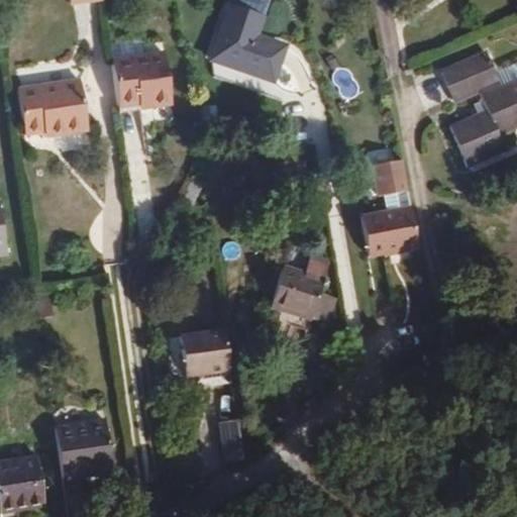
[(273,76),(283,45),(260,36),(248,33),(255,14),(234,6),(215,57),(273,76)]
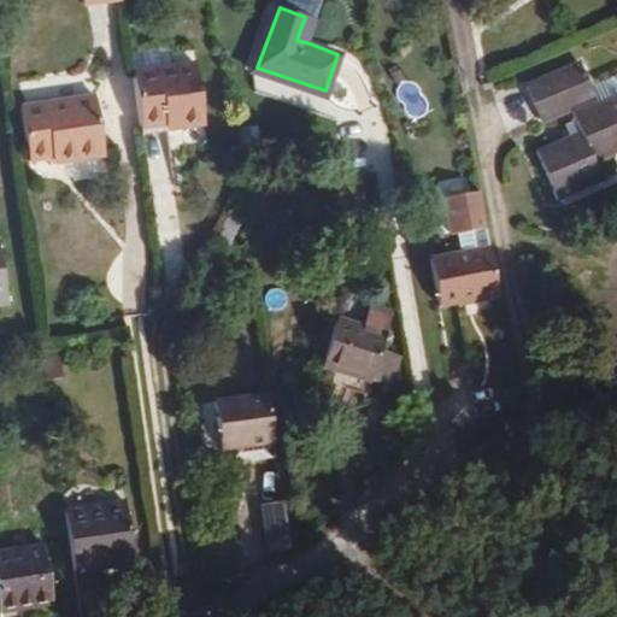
[(310,43),(318,22),(305,17),(297,40),(310,43)]
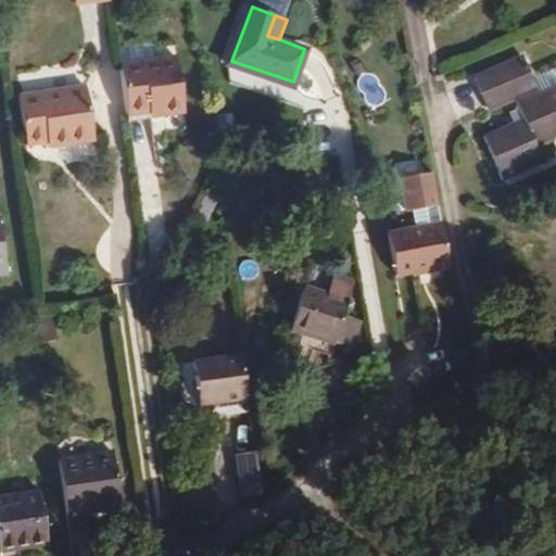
[(121,48),(117,49),(128,123),(134,122),(133,115),(148,113),(160,111),(162,117),(192,112),(185,59),(124,67),(121,48)]
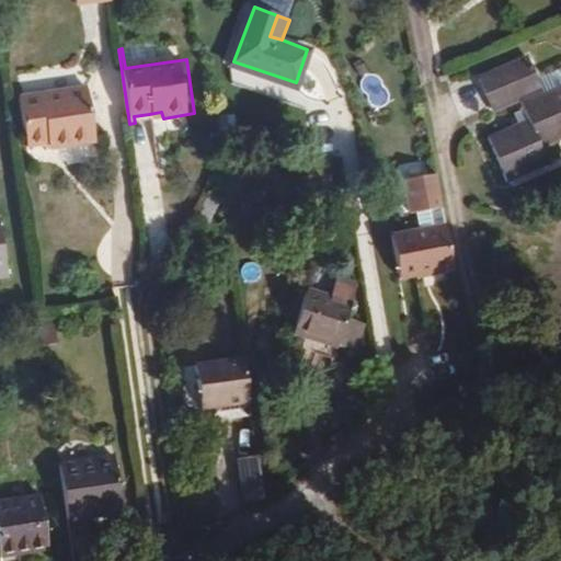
[(529,56),(480,78),(495,111),(521,99),(531,122),(493,140),(511,179),(553,159),(546,142),(560,136),(560,87),(548,93),(529,56)]
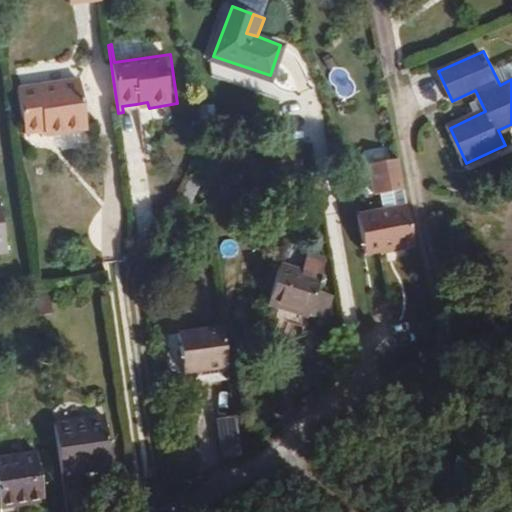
[(88,126),(79,77),(19,88),(27,130),(44,127),(45,133),(88,126)]
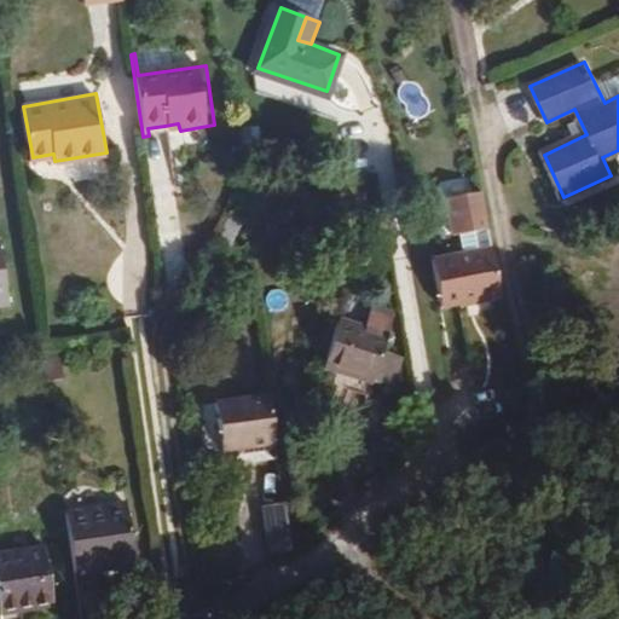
[(485,210),(481,192),(446,200),(455,236),(460,235),(489,229),(485,210)]
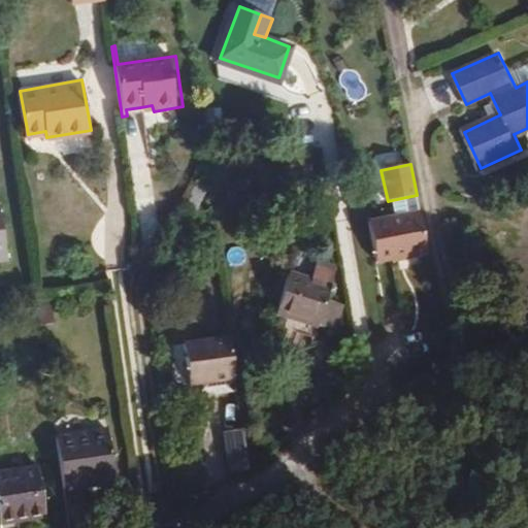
[(421,211),(417,195),(392,200),(396,218),(421,211)]
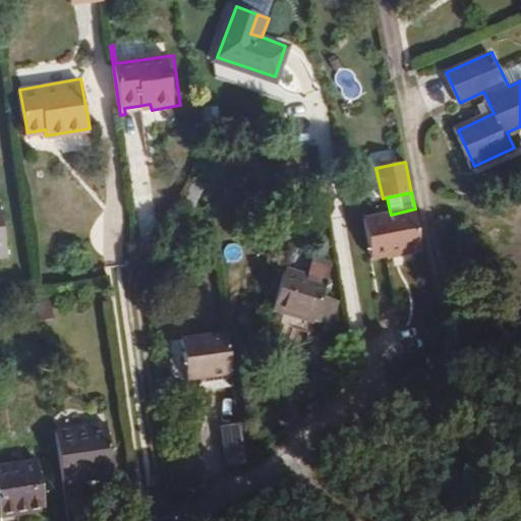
[(391,215),(365,220),(374,258),(423,247),(415,209),(391,215)]
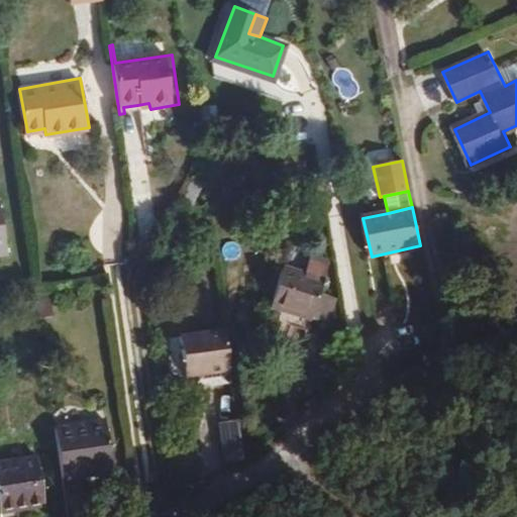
[(324,280),(330,263),(312,256),(306,274),(324,280)]
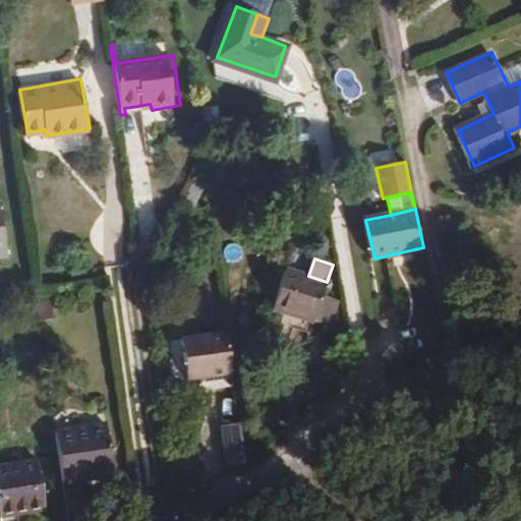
[(327,327),(336,300),(323,295),(327,282),(308,276),(286,268),(273,308),(327,327)]
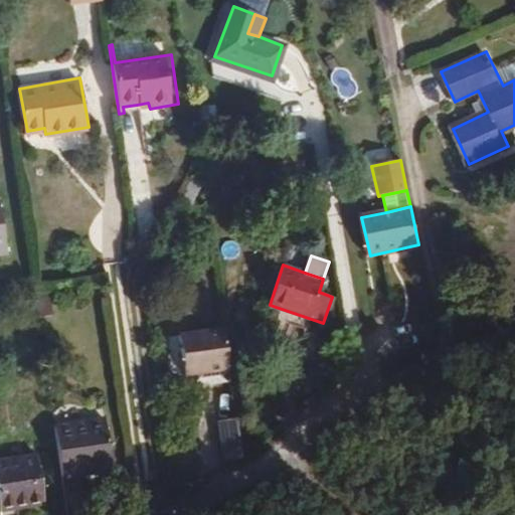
[(228,367),(222,329),(179,336),(185,374),(228,367)]
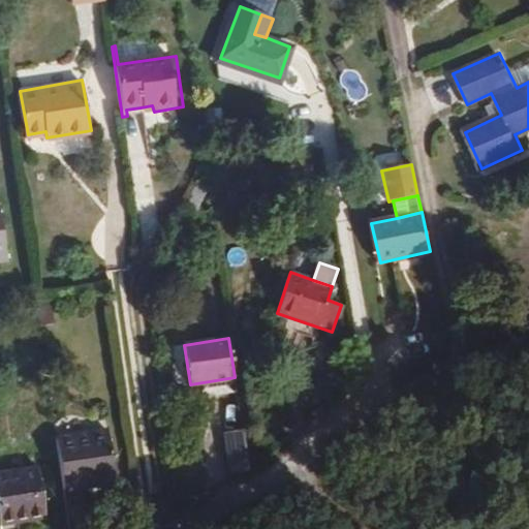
[(113,475),(104,428),(54,437),(63,485),(113,475)]
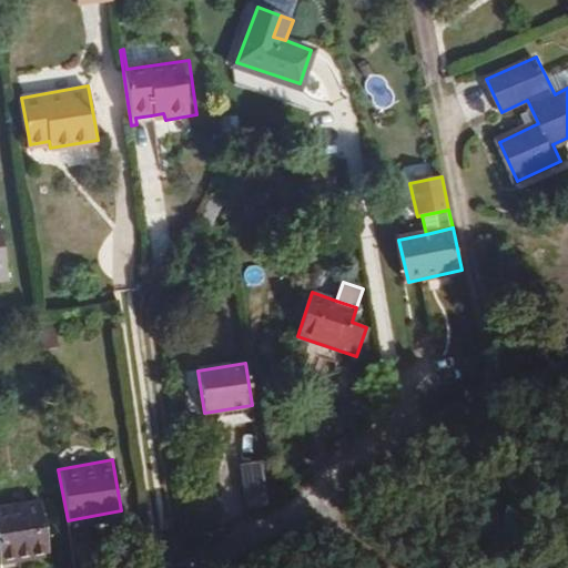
[(269,505),(262,463),(244,465),(250,507),(269,505)]
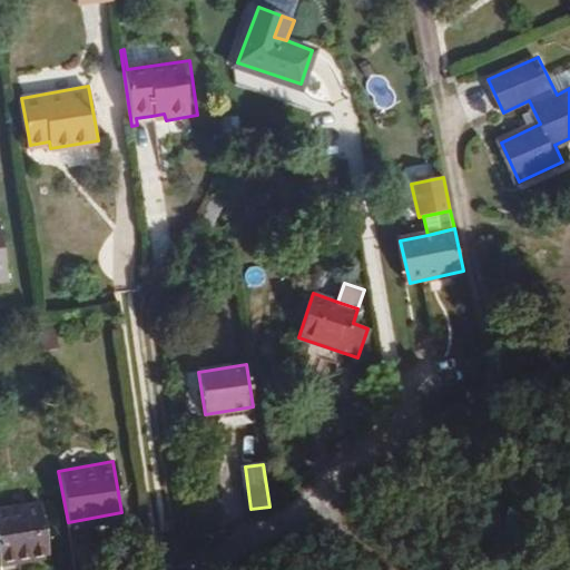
[(53,561),(43,503),(0,510),(0,551),(3,569),(53,561)]
